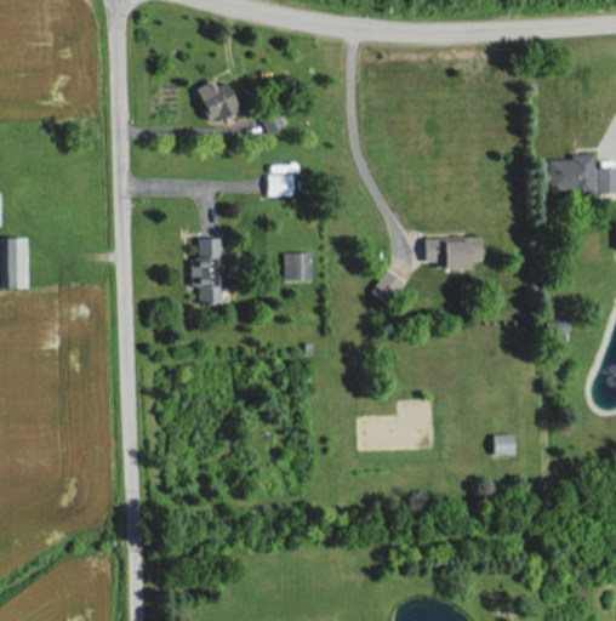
[(243,112),(232,81),(218,86),(217,80),(198,87),(211,123),(243,112)]
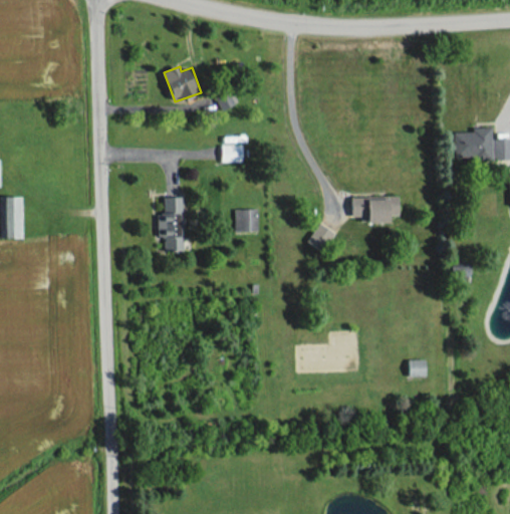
[(509,140),(493,140),(493,127),(473,127),(473,158),(509,157),(509,140)]
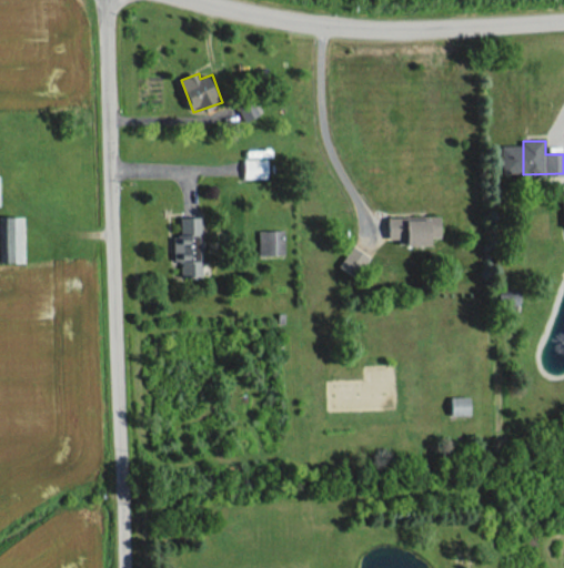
[(270,160),(245,160),(245,179),(270,180),(270,160)]
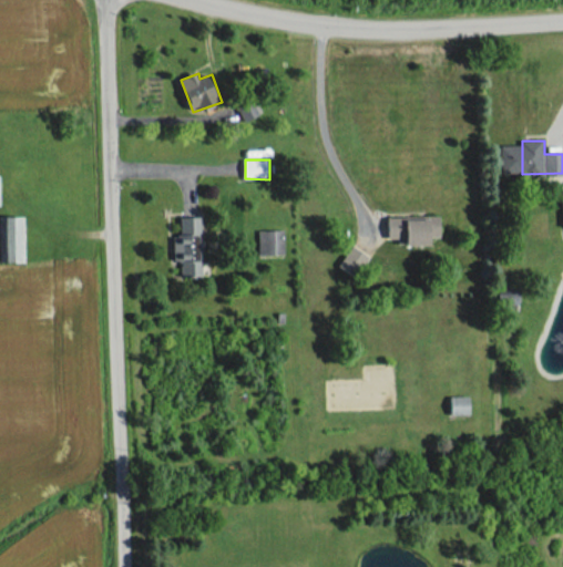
[(27,217),(1,217),(1,263),(28,263),(27,217)]
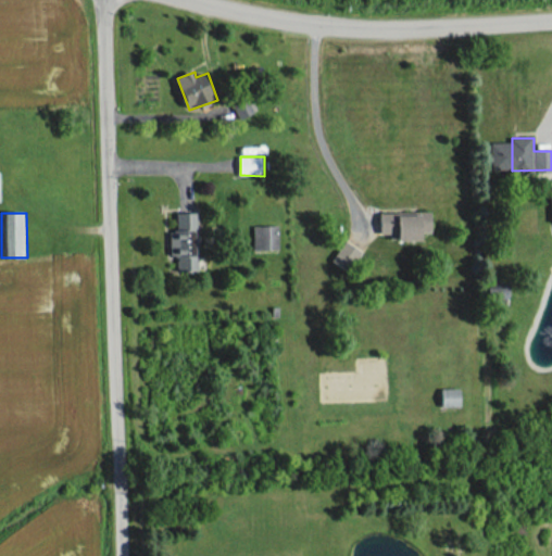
[(178,214),(178,234),(171,234),(171,257),(179,257),(180,273),(199,273),(198,213),(178,214)]
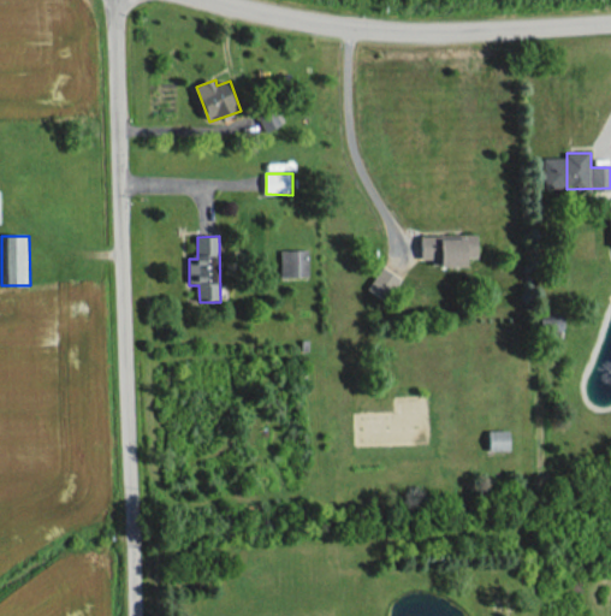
[(423,260),(444,260),(444,267),(480,266),(480,236),(422,237),(423,260)]
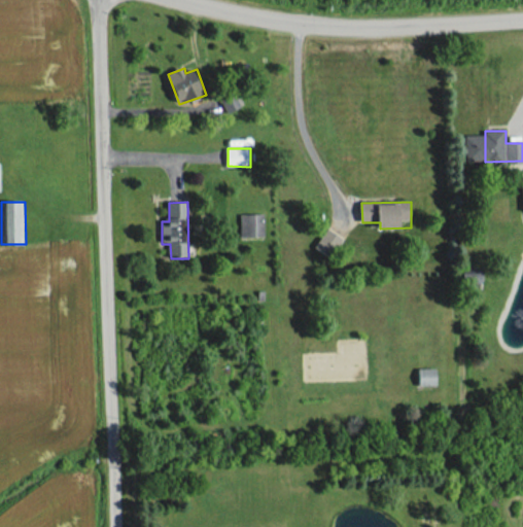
[(266,237),(265,214),(241,215),(242,238),(266,237)]
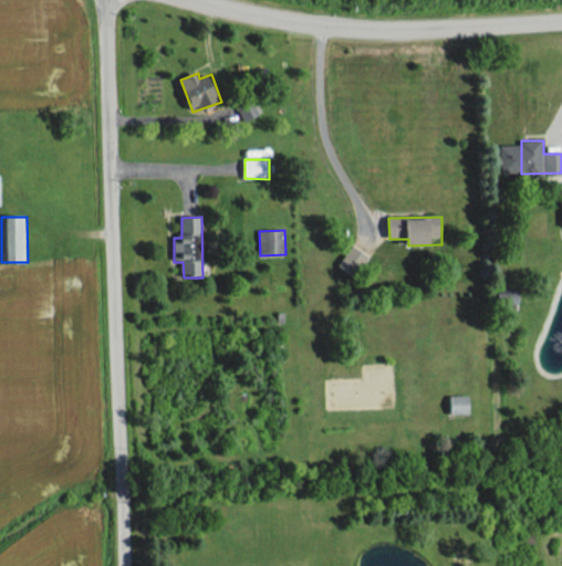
[(339,266),(356,278),(371,257),(353,245),(339,266)]
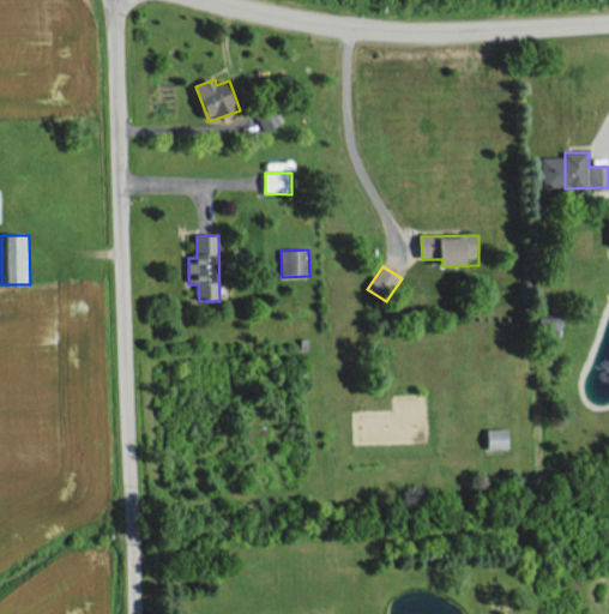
[(510,429),(488,431),(488,450),(510,450),(510,429)]
